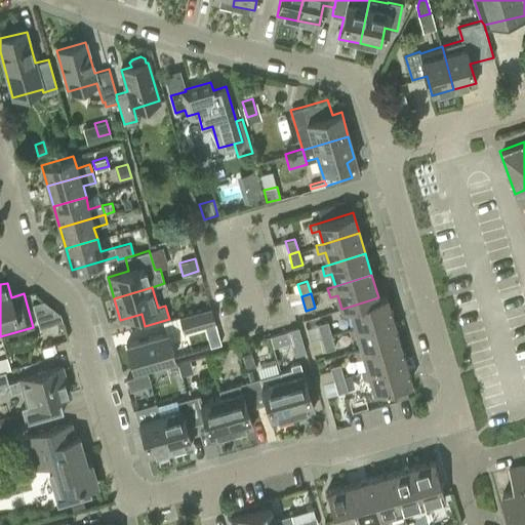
[(356,327),(392,316),(386,294),(378,297),(342,309),(345,316),(352,314),(356,326),(356,327)]
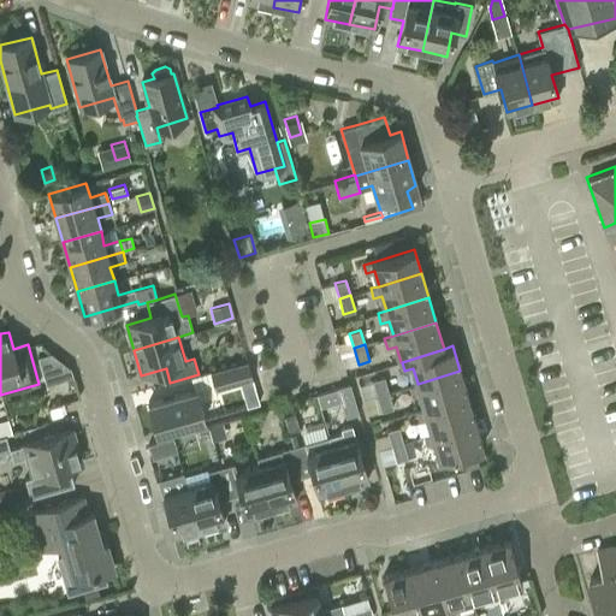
[(66,365),(54,355),(41,359),(43,369),(66,365)]
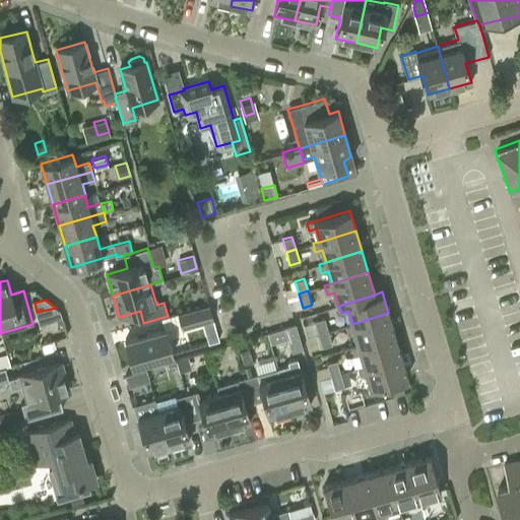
[(182,328),(212,319),(209,306),(163,319),(168,338),(183,334),(182,328)]
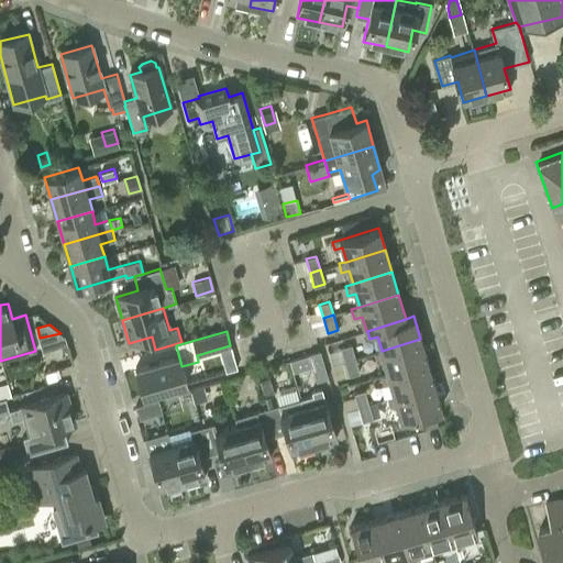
[(388,374),(427,362),(420,339),(382,351),(382,350),(374,352),(376,361),(384,360),(388,373),(388,374)]
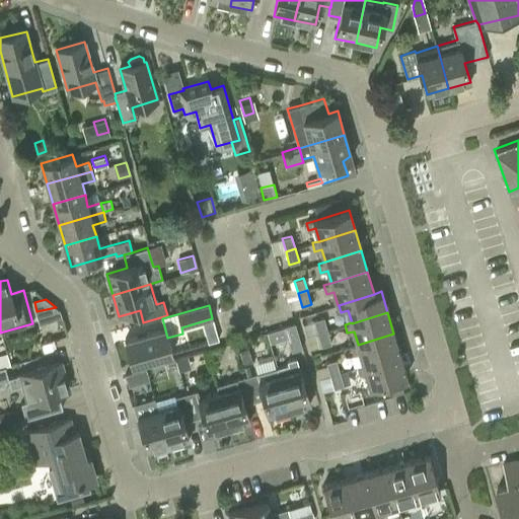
[(318,335),(327,331),(323,317),(314,320),(318,335)]
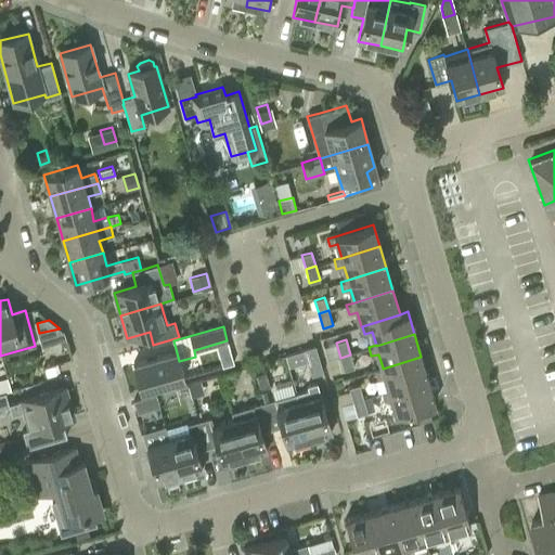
[(311,376),(323,373),(315,347),(304,350),(311,376)]
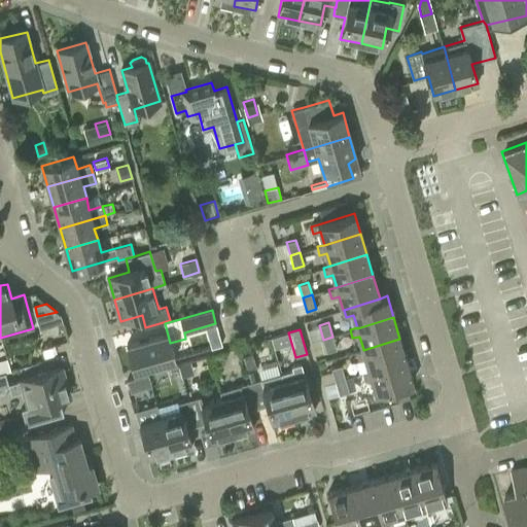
[(132,372),(173,359),(165,334),(125,346),(132,372)]
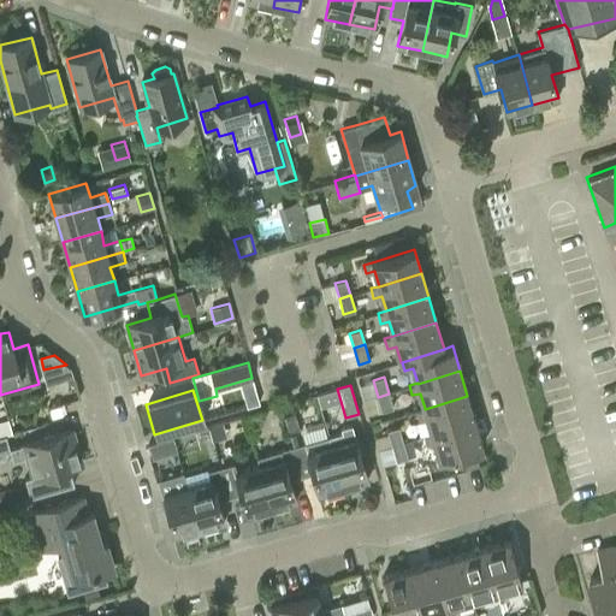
[(255,390),(243,392),(247,406),(259,402),(255,390)]
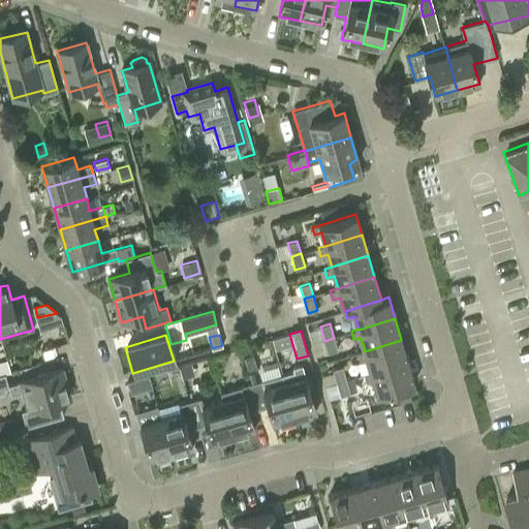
[(328,352),(338,350),(334,338),(324,341),(328,352)]
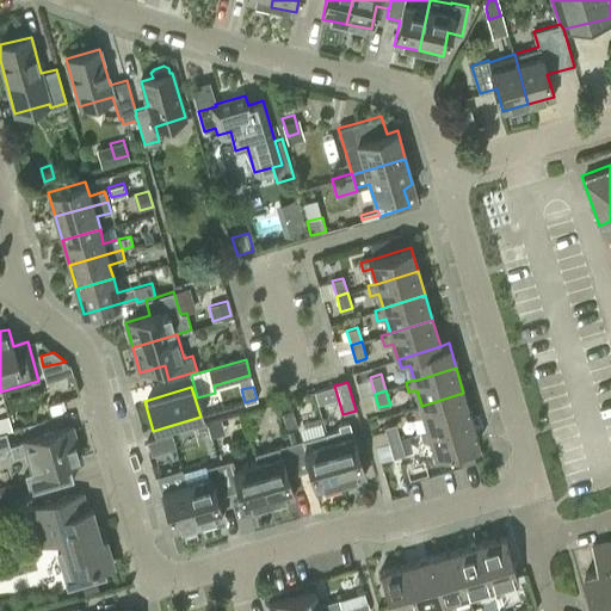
[(429,431),(470,418),(463,393),(421,406),(421,405),(413,407),(415,417),(424,414),(427,430),(429,431)]
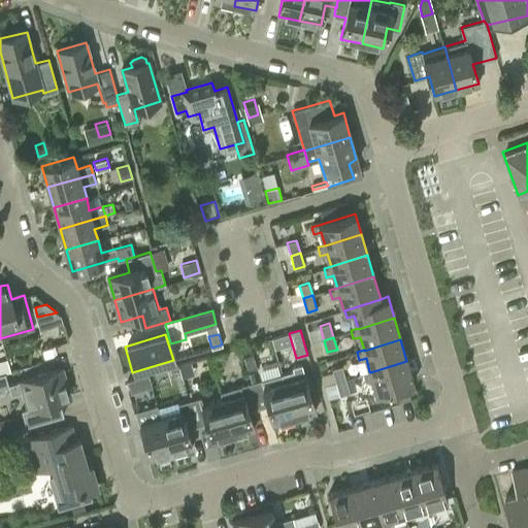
[(253,355),(244,358),(248,370),(257,368),(253,355)]
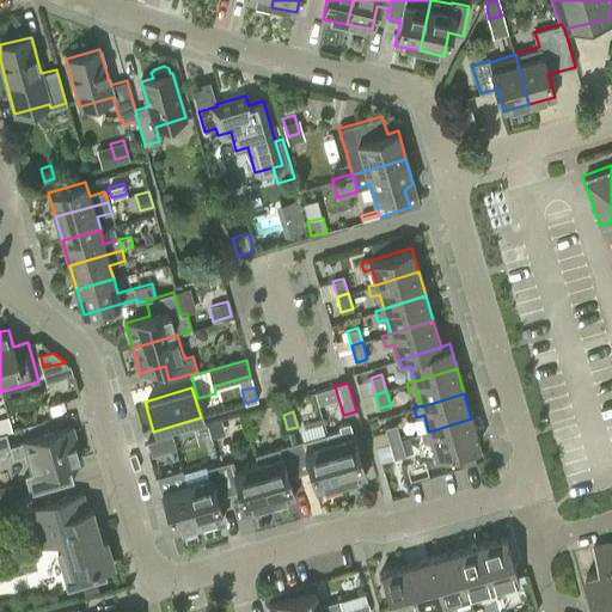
[(423,442),(432,441),(435,457),(478,444),(471,418),(429,432),(428,430),(421,433),(423,442)]
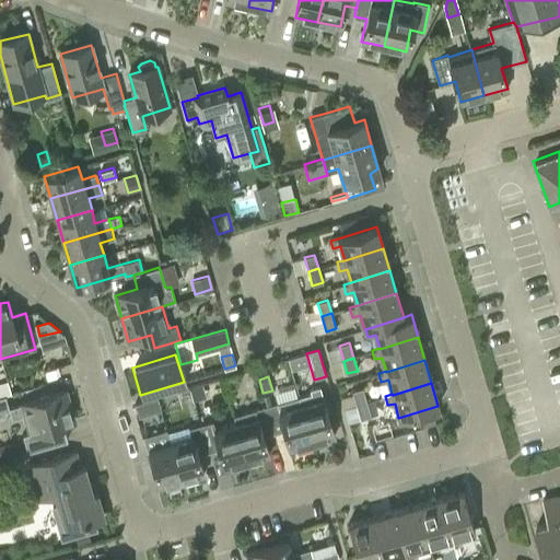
[(202,384),(189,388),(194,400),(207,397),(202,384)]
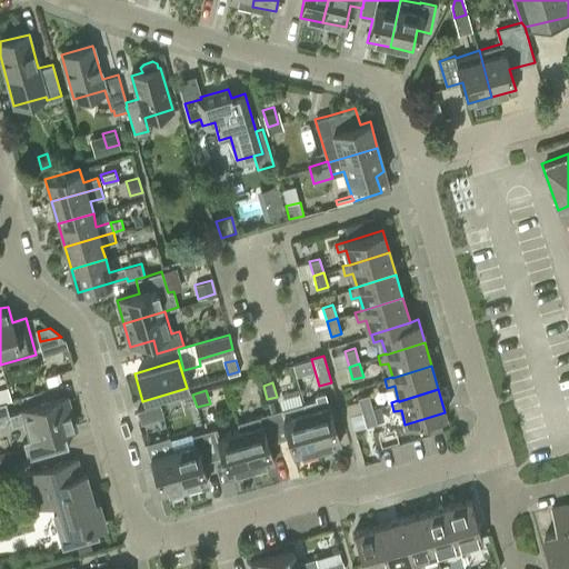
[(362,413),(372,410),(368,395),(358,398),(361,411),(362,413)]
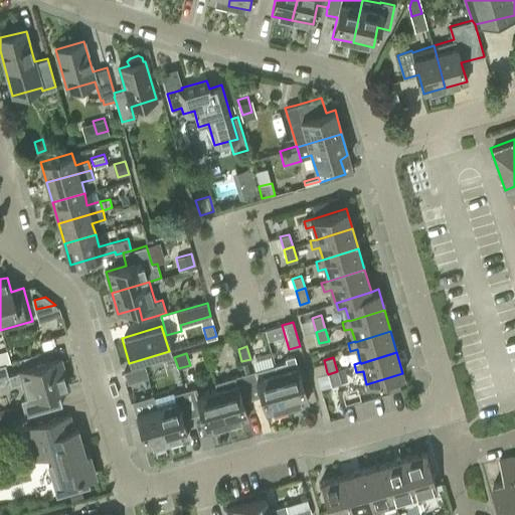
[(68,386),(61,360),(9,375),(11,385),(22,381),(26,397),(20,399),(25,415),(61,404),(57,390),(68,386)]
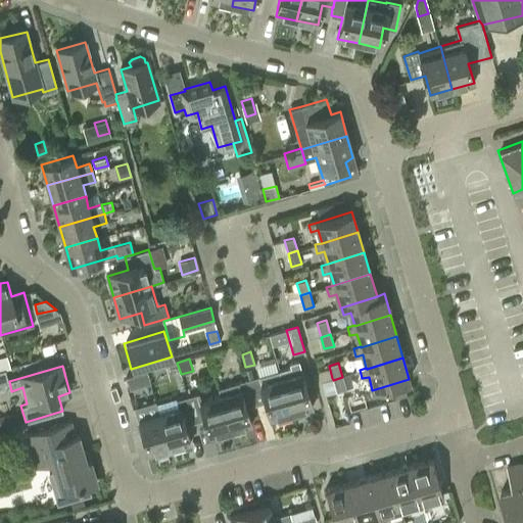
[(0,370),(0,383),(8,382),(5,369),(0,370)]
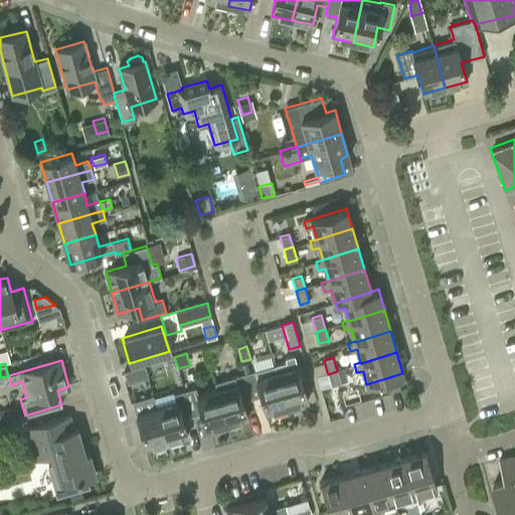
[(275,365),(245,373),(252,398),(262,396),(267,413),(273,411),(274,415),(288,411),(287,407),(277,372),(275,365)]
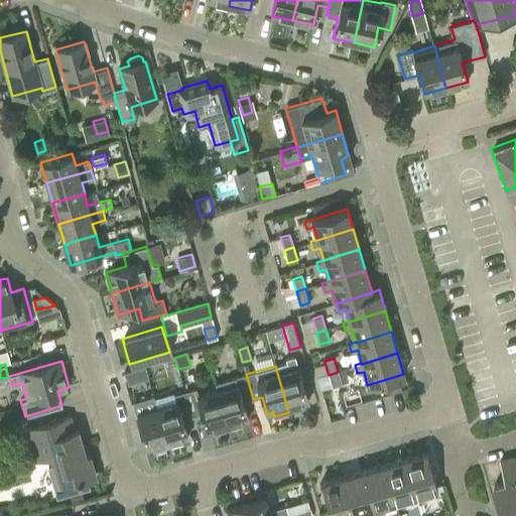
[(128,384),(148,378),(145,367),(125,372),(128,384)]
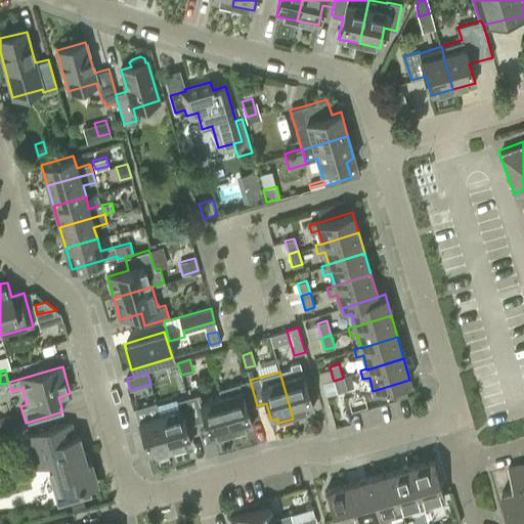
[(292,415),(313,408),(302,373),(281,379),(292,415)]
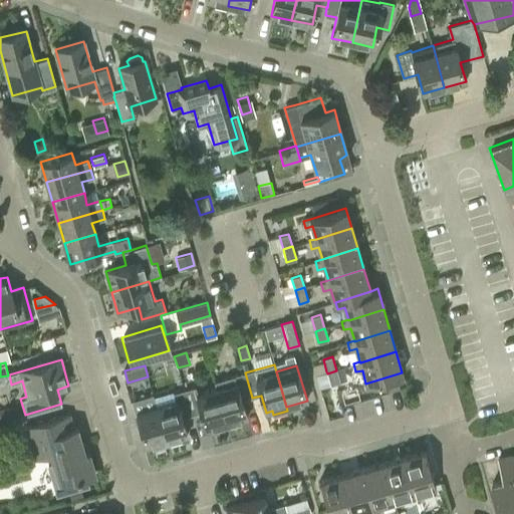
[(330,384),(339,381),(336,370),(327,373),(330,384)]
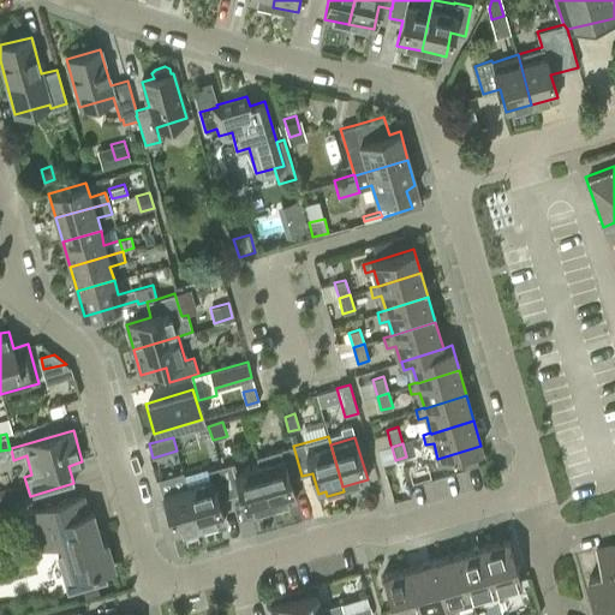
[(390,445),(378,448),(383,464),(395,460),(392,447),(390,445)]
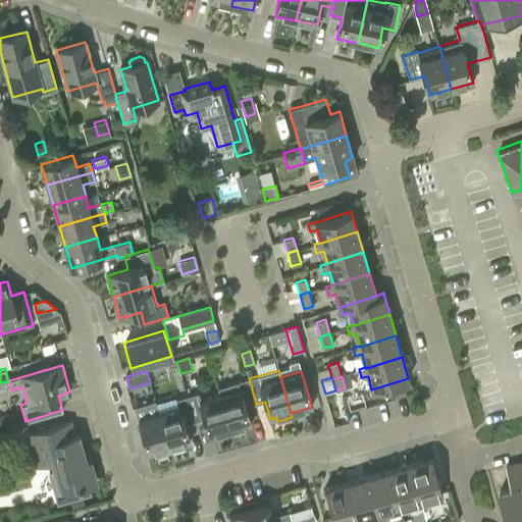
[(217,387),(219,395),(220,395),(231,430),(252,424),(247,407),(256,404),(249,378),(217,387)]
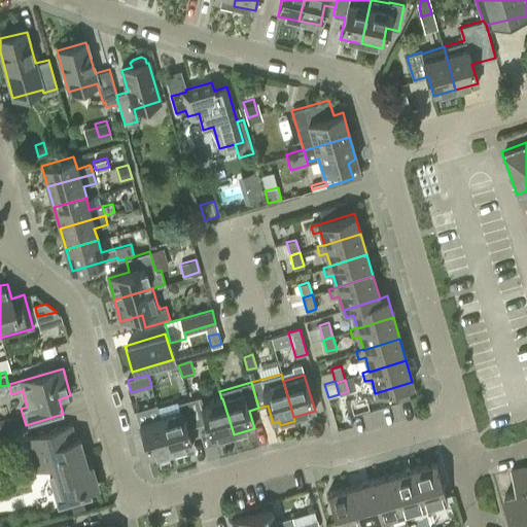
[(212,441),(234,434),(222,398),(221,398),(202,403),(201,396),(188,400),(197,425),(206,423),(212,441)]
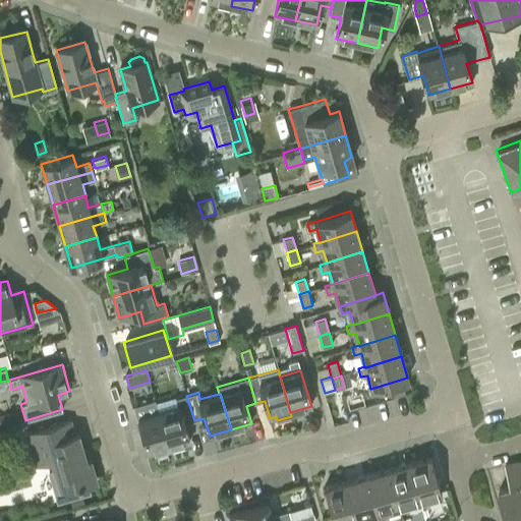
[(184,423),(194,420),(186,396),(176,399),(178,406),(159,411),(169,448),(189,442),(184,423)]
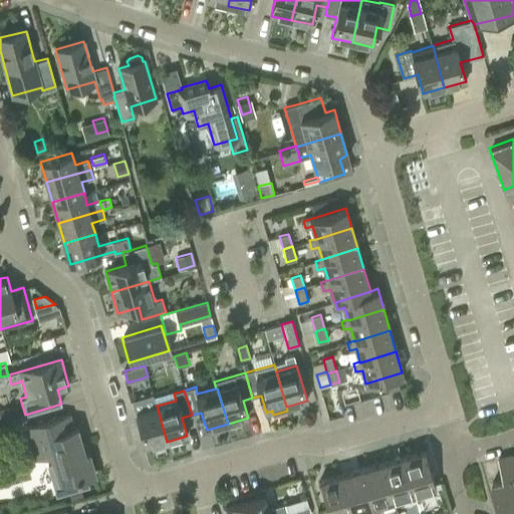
[(0,409),(4,420),(15,417),(12,406),(0,409)]
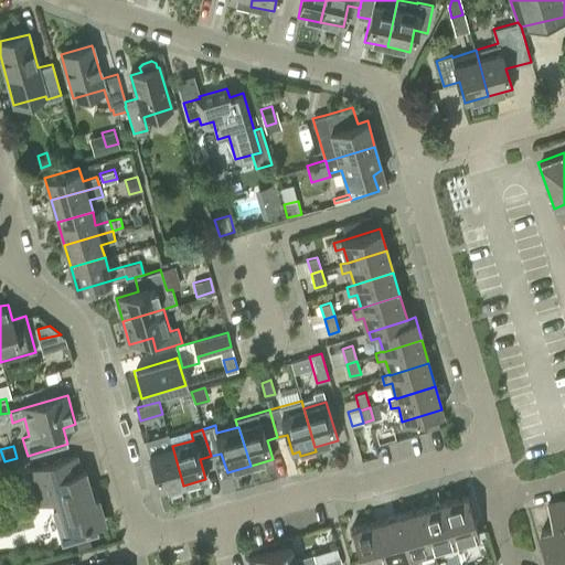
[(161,492),(183,486),(172,446),(148,454),(161,492)]
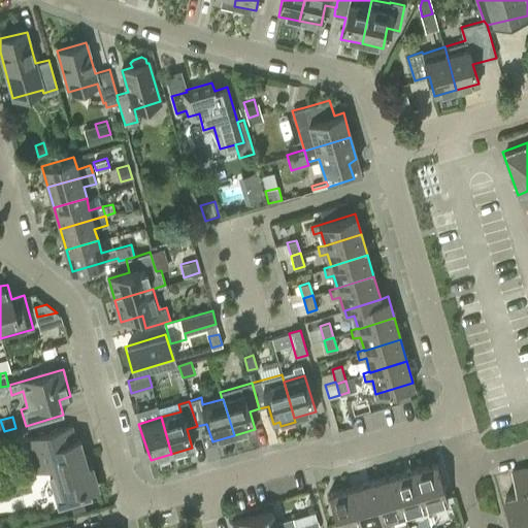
[(71,427),(28,439),(37,470),(53,466),(56,475),(50,477),(59,508),(91,498),(88,490),(97,487),(91,466),(87,467),(78,438),(75,440),(71,427)]
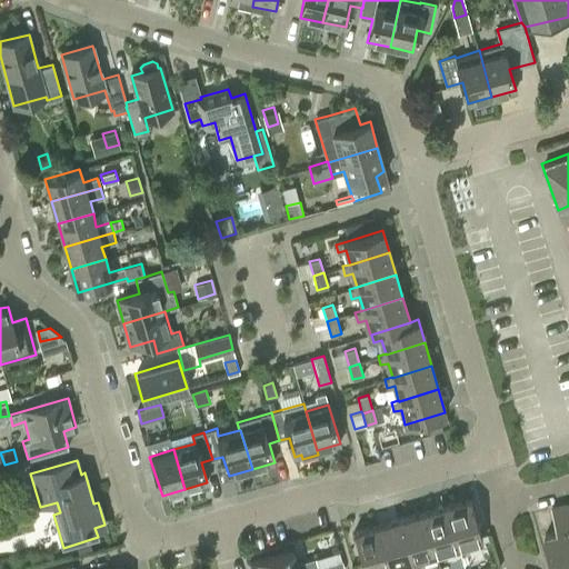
[(446,506),(458,546),(460,552),(469,550),(467,542),(481,538),(469,499),(446,506)]
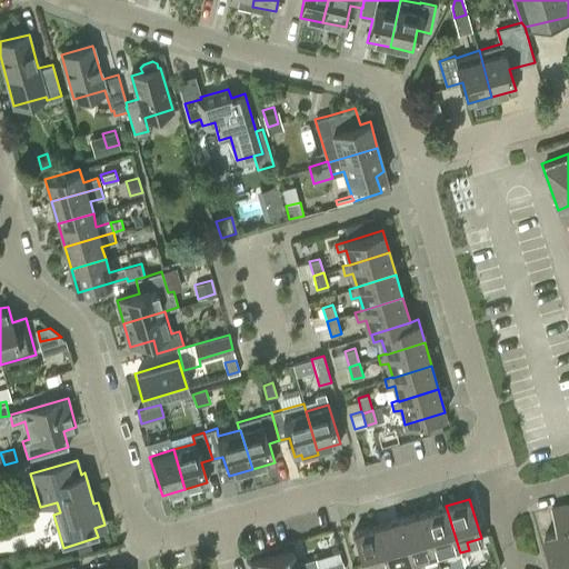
[(555,568),(559,568),(568,566),(568,521),(565,505),(552,509),(558,531),(546,535),(555,568)]
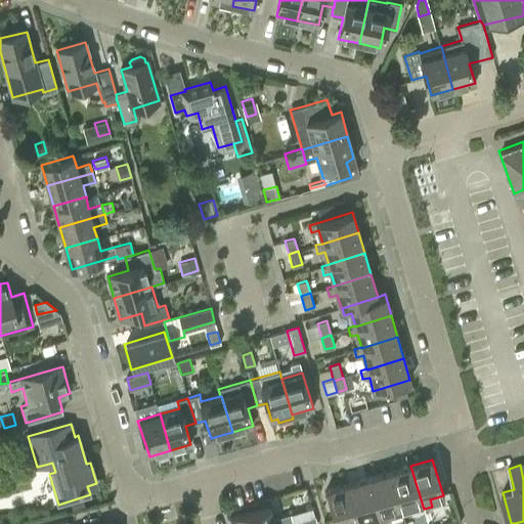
[(410,466),(390,472),(400,509),(402,515),(410,513),(408,506),(422,503),(410,466)]
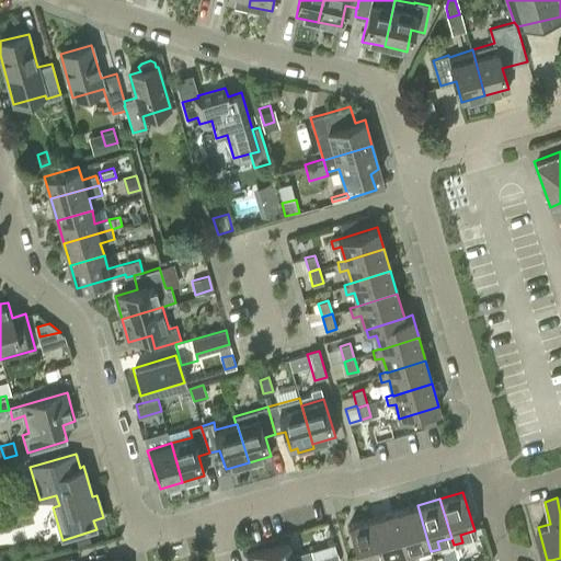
[(414,549),(428,545),(418,505),(395,512),(407,551),(405,551),(408,558),(416,556),(414,549)]
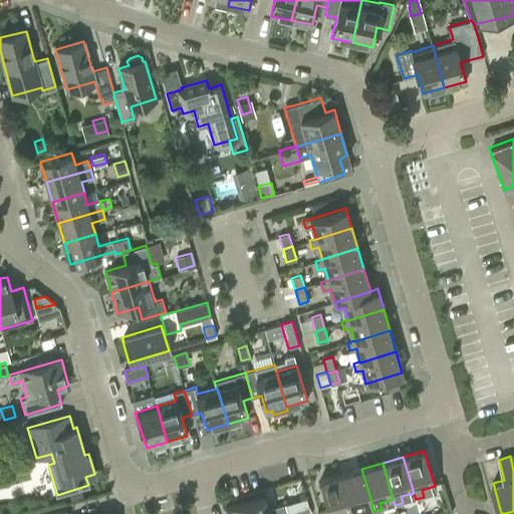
[(361,469),(341,475),(351,511),(350,511),(351,513),(359,513),(358,509),(371,505),(372,505),(361,469)]
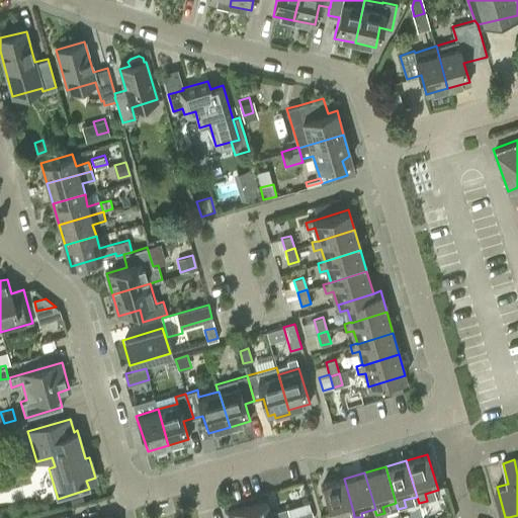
[(343,517),(353,515),(354,515),(344,479),(322,485),(332,517),(343,517)]
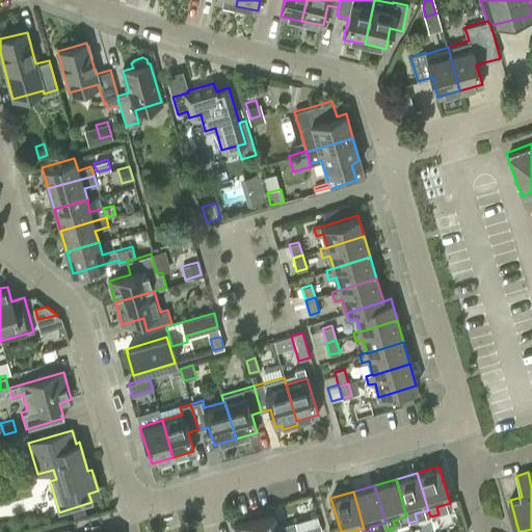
[(288,531),(297,530),(294,522),(276,527),(273,514),(234,526),(235,531),(288,531)]
